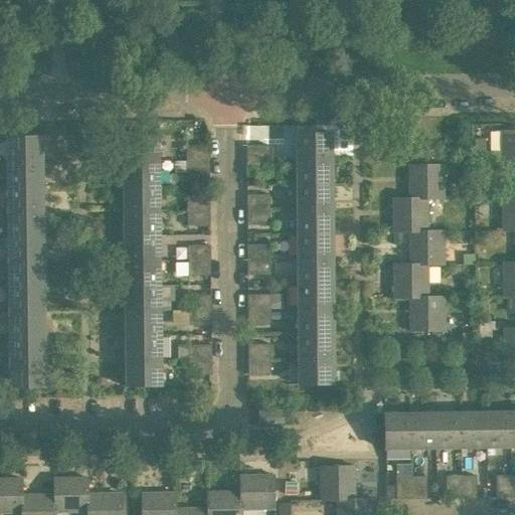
[(514,131),(501,131),(501,165),(514,165),(514,131)]
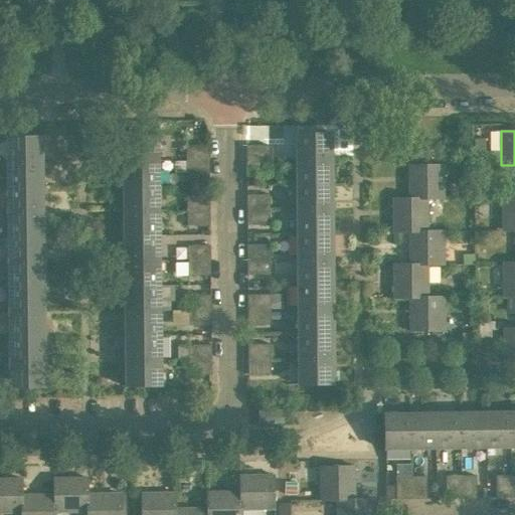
[(296,134),(297,159),(332,159),(331,134),(296,134)]
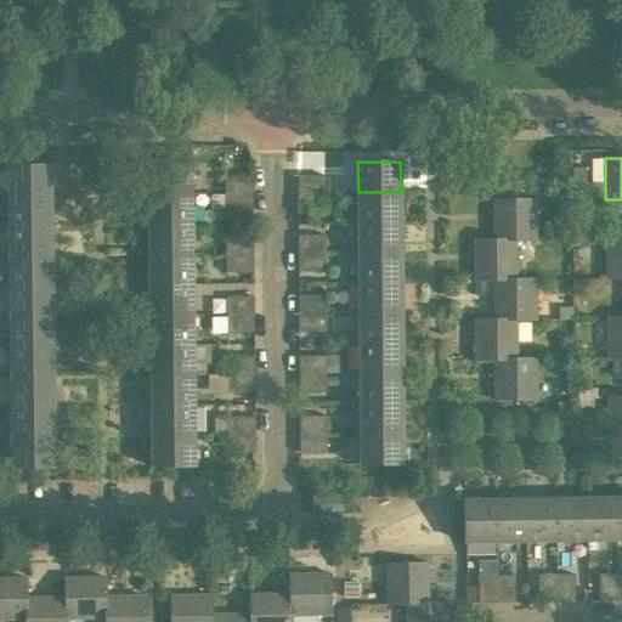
[(147,164),(148,196),(191,194),(191,164),(147,164)]
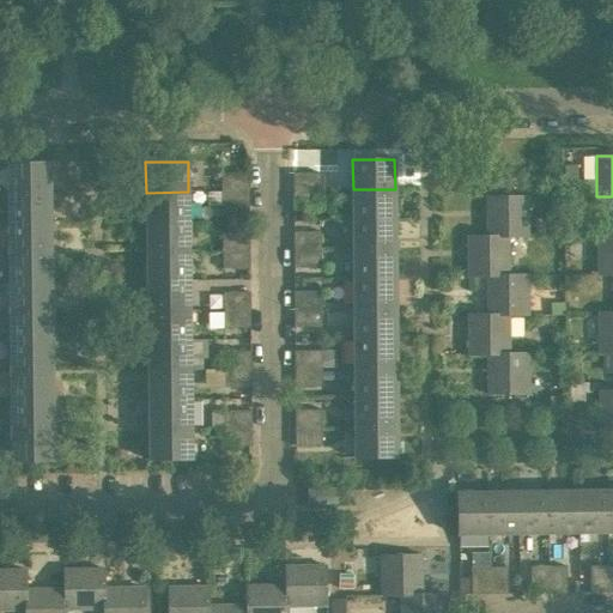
[(10,164),(10,194),(52,193),(52,163),(10,164)]
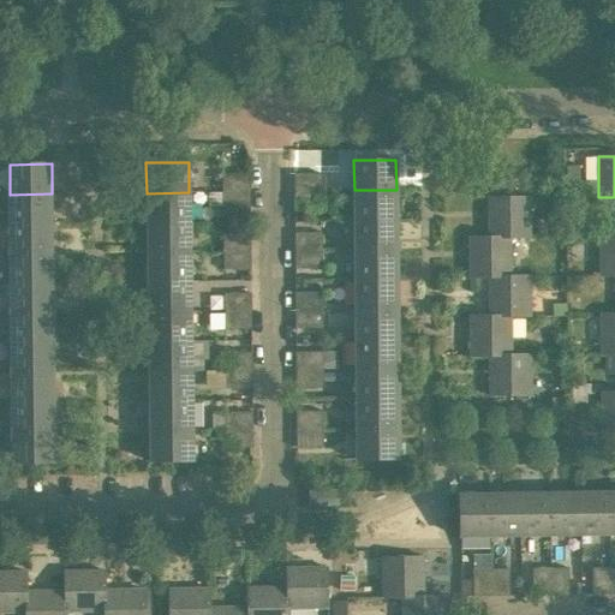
[(293,175),(293,193),(322,193),(322,174),(293,175)]
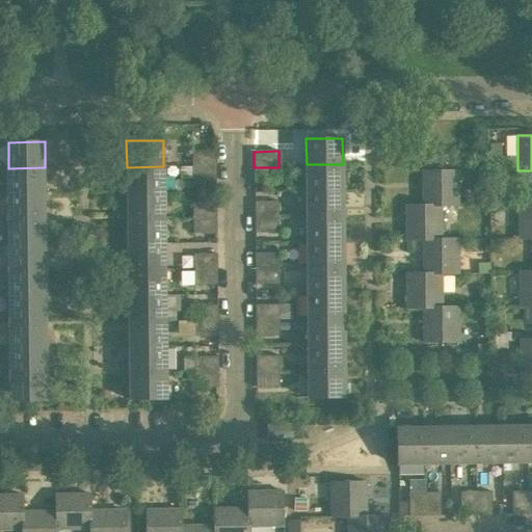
[(192,152),(192,167),(215,167),(215,152),(192,152)]
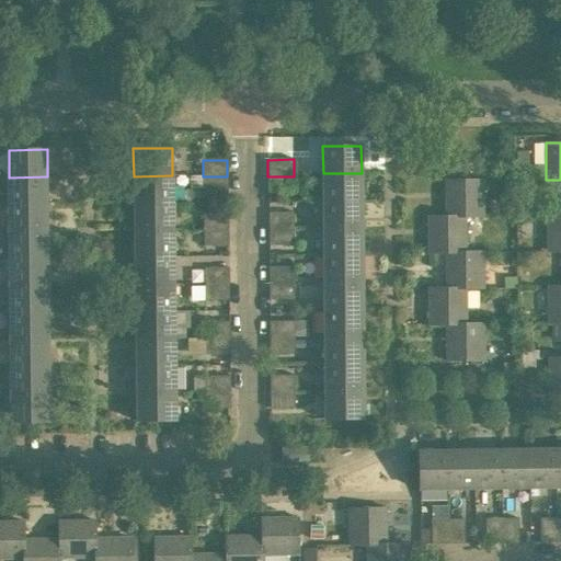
[(528,163),(516,163),(516,178),(528,178),(528,163)]
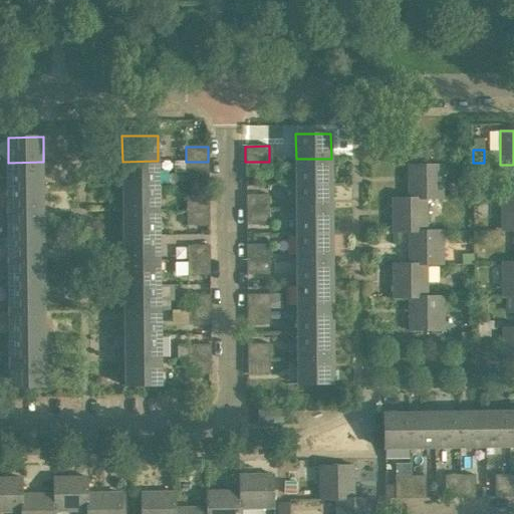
[(467,158),(458,158),(458,169),(467,169),(467,158)]
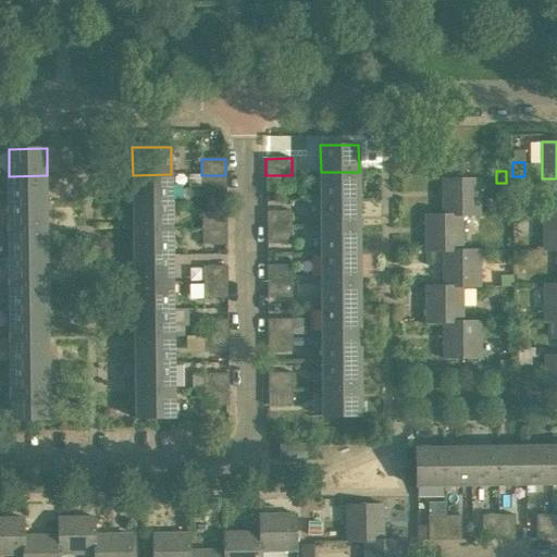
[(359,172),(321,172),(321,199),(359,199),(359,172)]
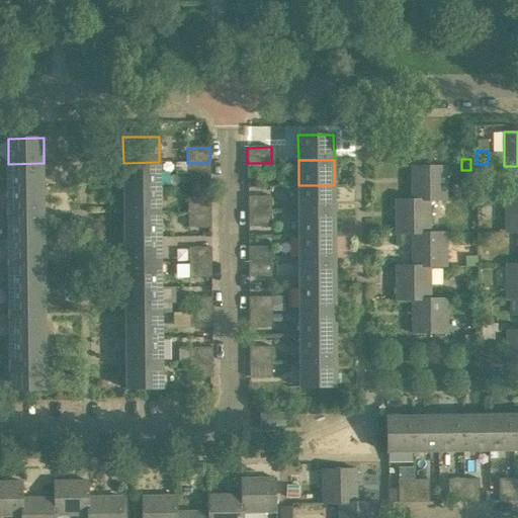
[(123,187),(160,187),(159,162),(123,163),(123,187)]
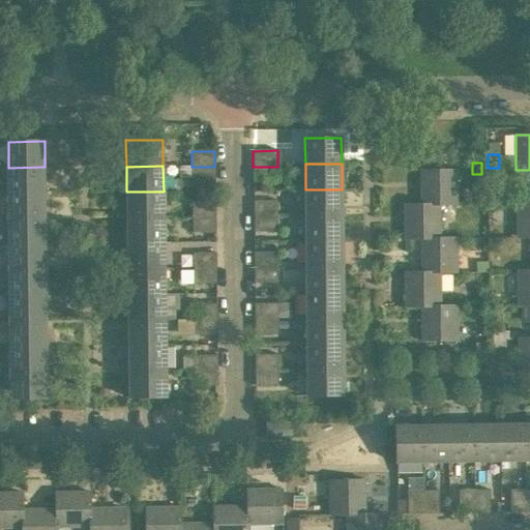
[(45,167),(8,168),(8,195),(46,194),(45,167)]
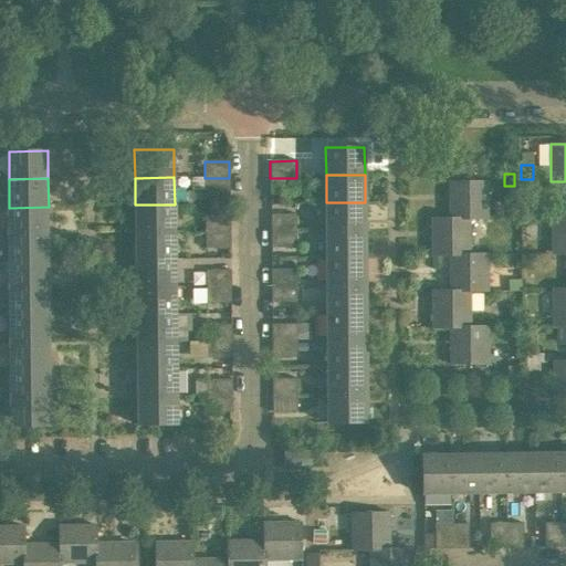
[(229,195),(229,178),(205,178),(191,178),(191,191),(205,191),(205,195),(229,195)]
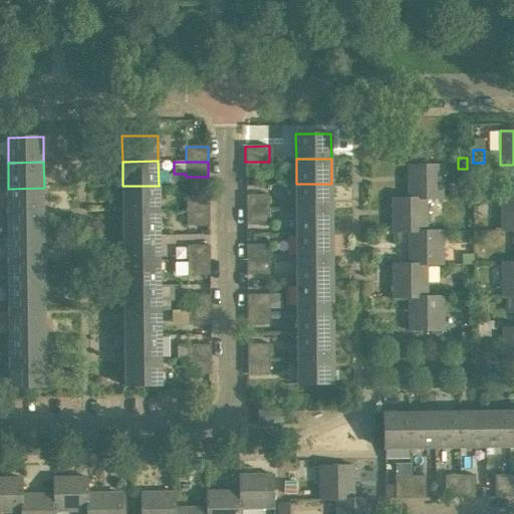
[(269,177),(269,162),(245,162),(245,177),(269,177)]
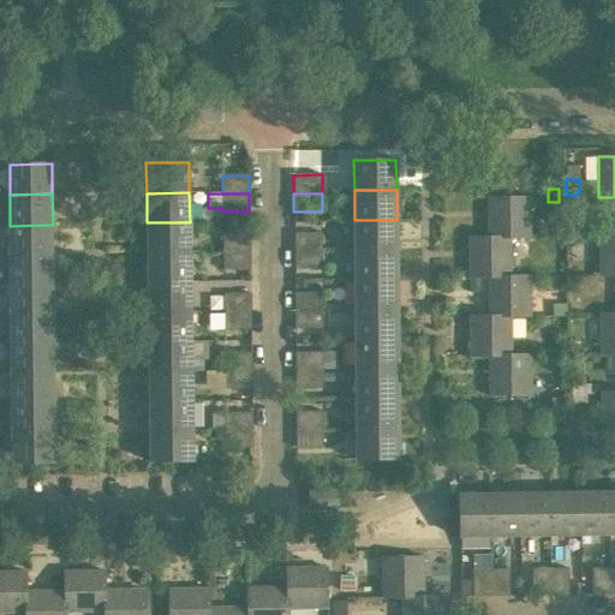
[(529,197),(488,197),(488,237),(499,237),(499,238),(509,238),(529,238),(529,197)]
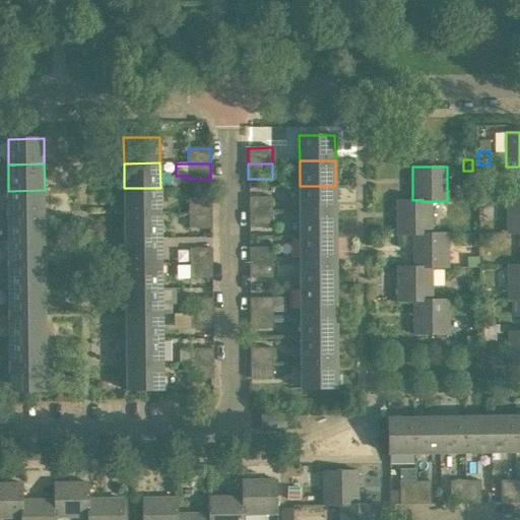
[(335,186),(300,186),(300,211),(335,211),(335,186)]
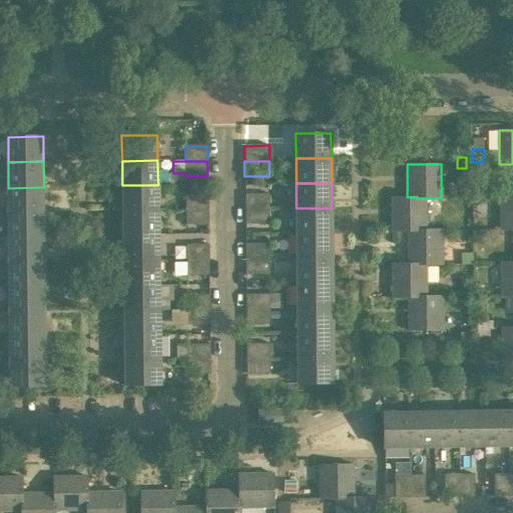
[(122,210),(158,210),(158,185),(122,185),(122,210)]
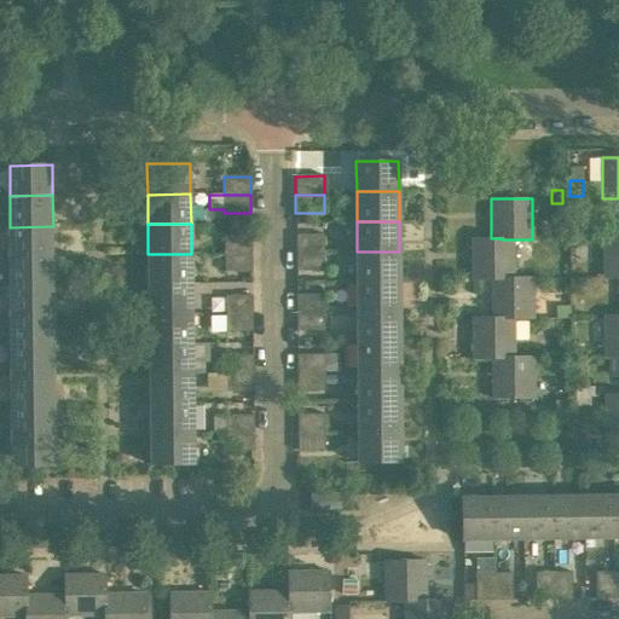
[(53,226),(10,227),(10,255),(53,255),(53,226)]
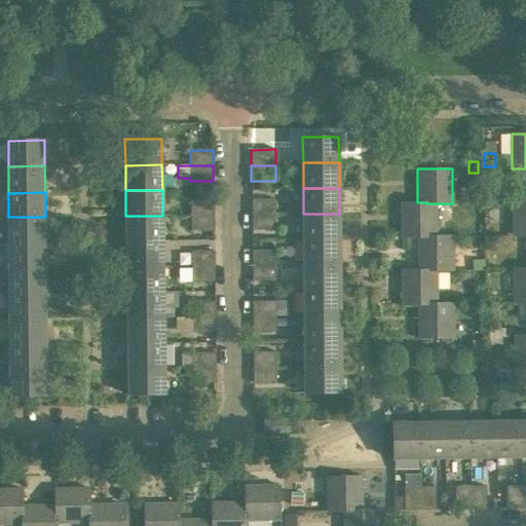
[(190,200),(190,216),(214,216),(214,200),(190,200)]
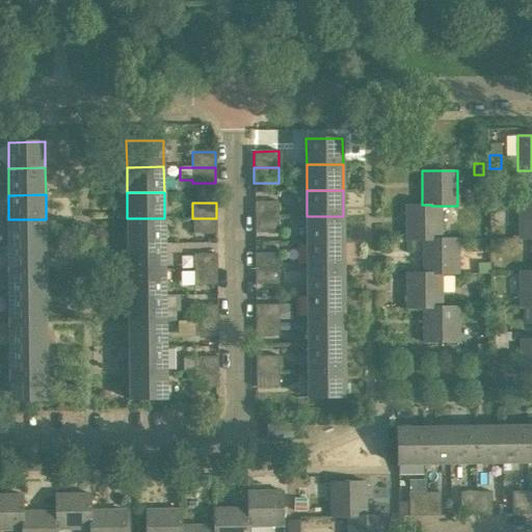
[(255,203),(255,218),(278,218),(278,203),(255,203)]
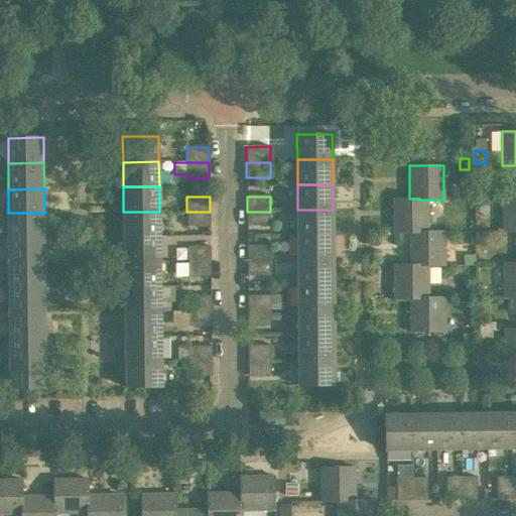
[(515,197),(503,197),(503,232),(515,231),(515,197)]
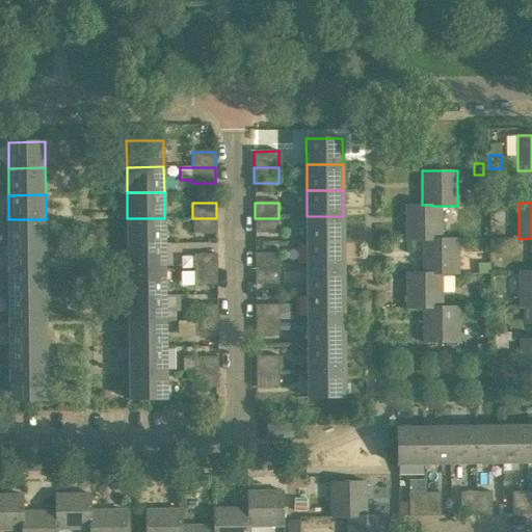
[(431,238),(441,238),(441,206),(431,206),(431,205),(422,205),(405,205),(405,240),(422,240),(431,240),(431,238)]
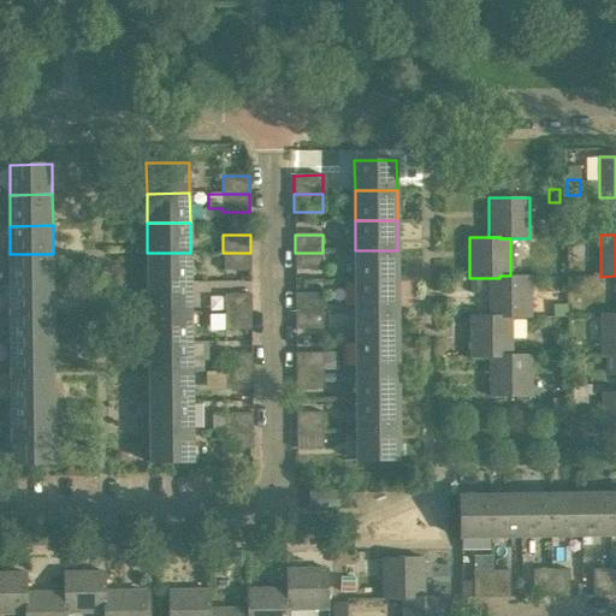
[(397,250),(355,250),(355,280),(397,280),(397,250)]
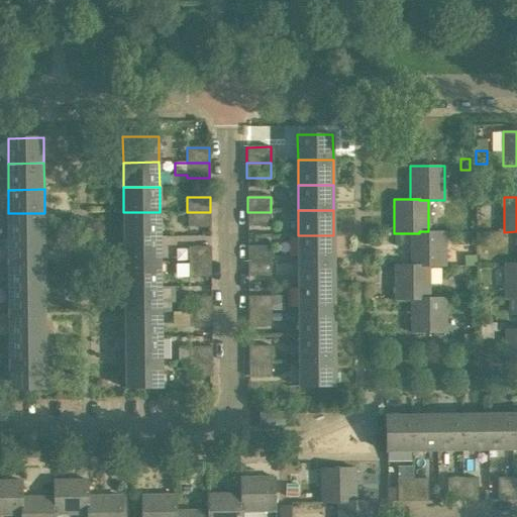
[(160,212),(123,212),(124,238),(160,237),(160,212)]
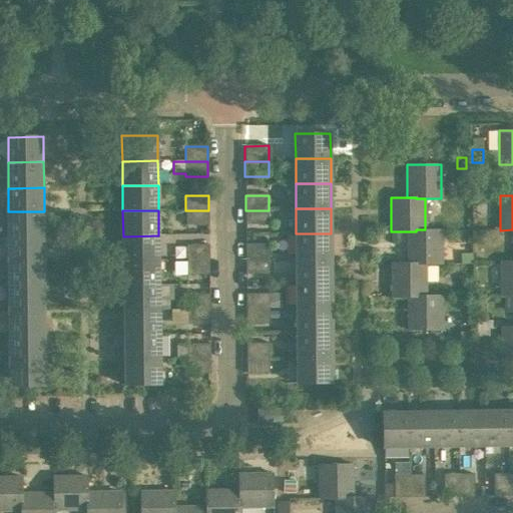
[(208,225),(208,210),(185,210),(185,225),(208,225)]
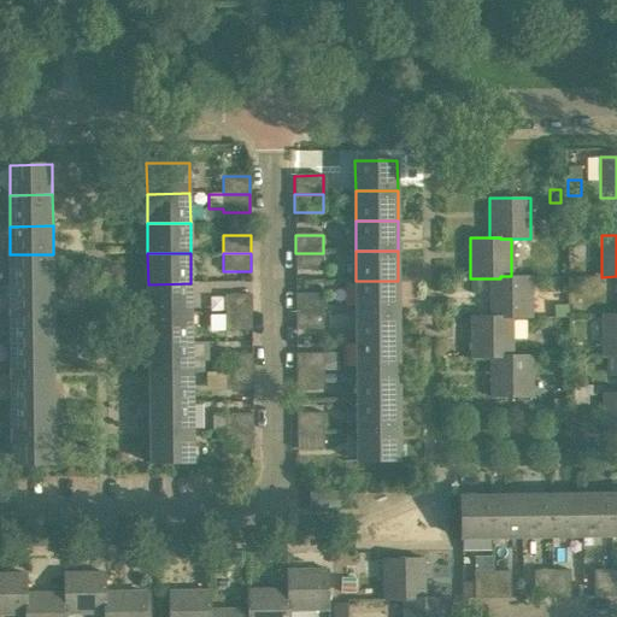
[(324,271),(323,253),(295,253),(295,271),(324,271)]
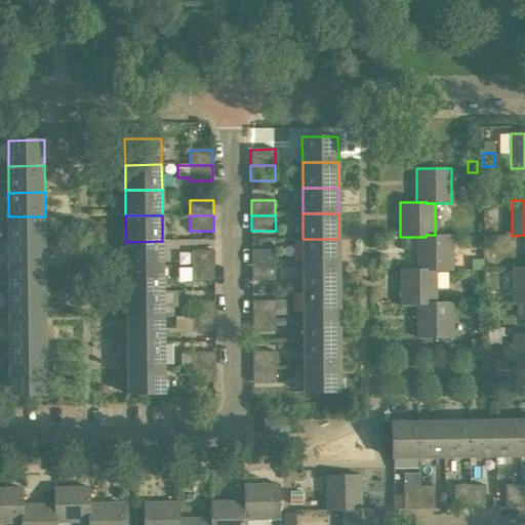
[(45,216),(8,216),(9,243),(45,242),(45,216)]
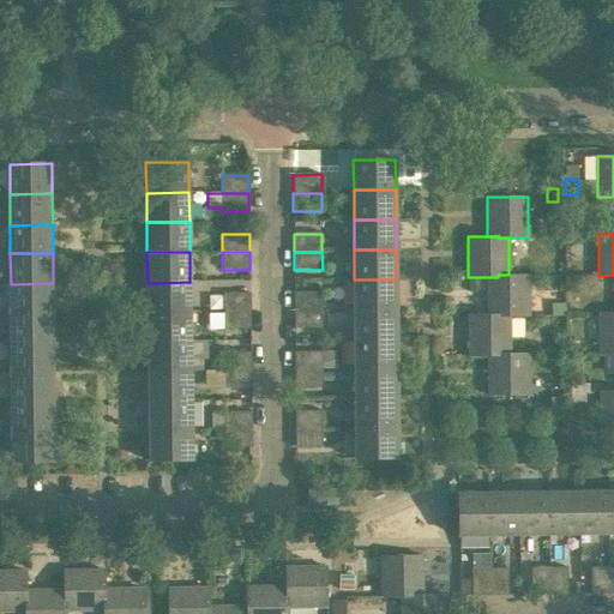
[(498,277),(487,277),(487,314),(498,315),(509,315),(528,315),(528,275),(509,275),(498,275),(498,277)]
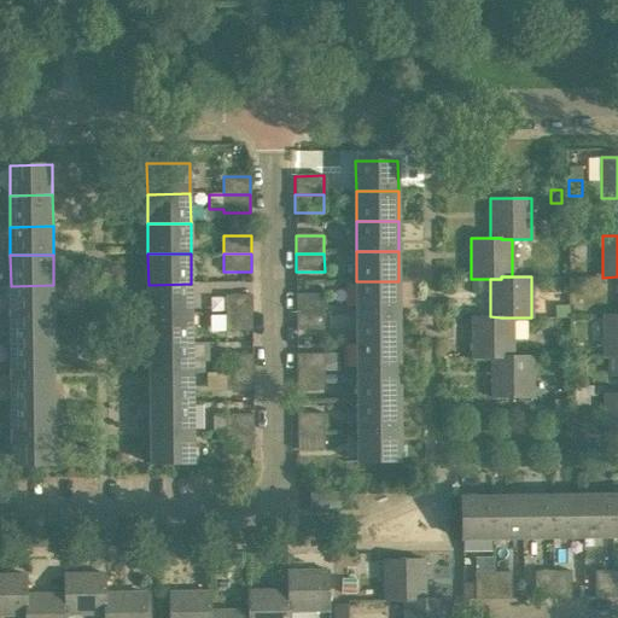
[(356,312),(400,312),(398,281),(356,281),(356,312)]
